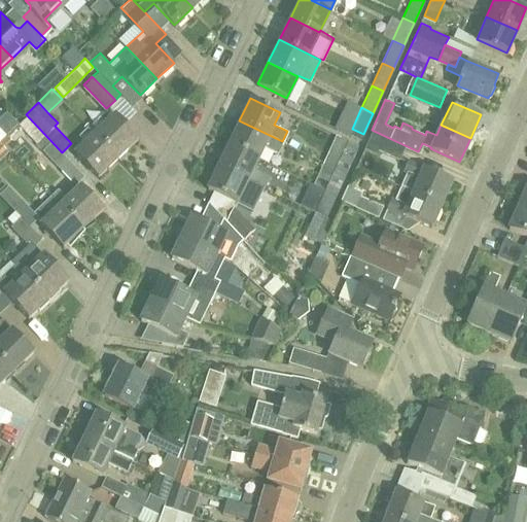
[(94,132),(117,154),(137,136),(114,112),(94,132)]
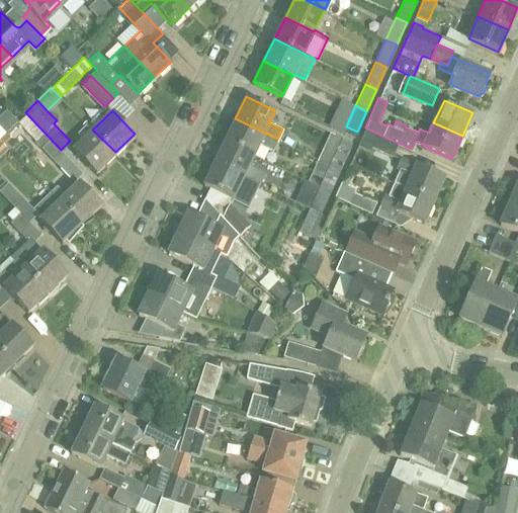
[(61,150),(25,112),(15,121),(73,181),(83,172),(61,150)]
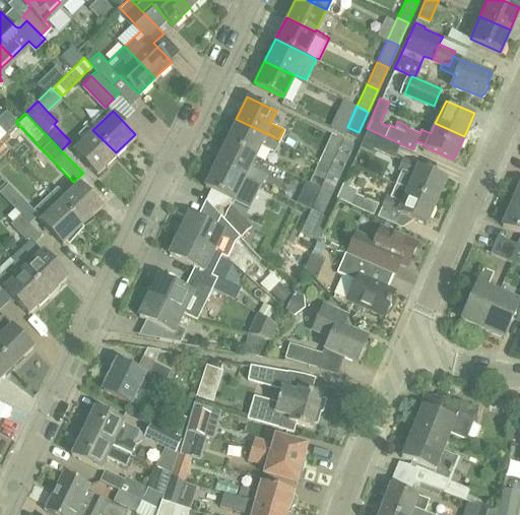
[(278,139),(236,119),(225,140),(254,154),(260,143),(273,149),(278,139)]
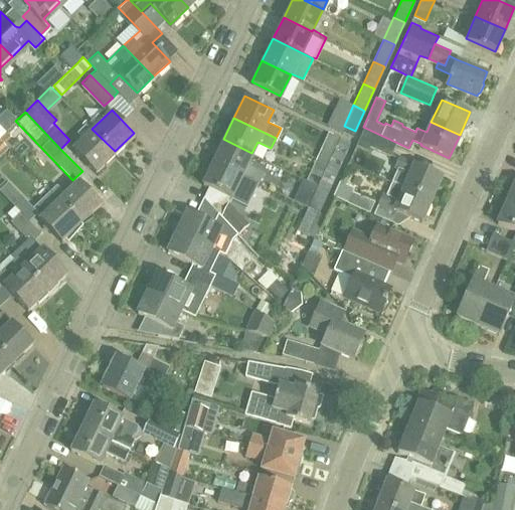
[(408,148),(363,127),(355,143),(367,149),(368,145),(389,154),(394,143),(408,149),(408,148)]
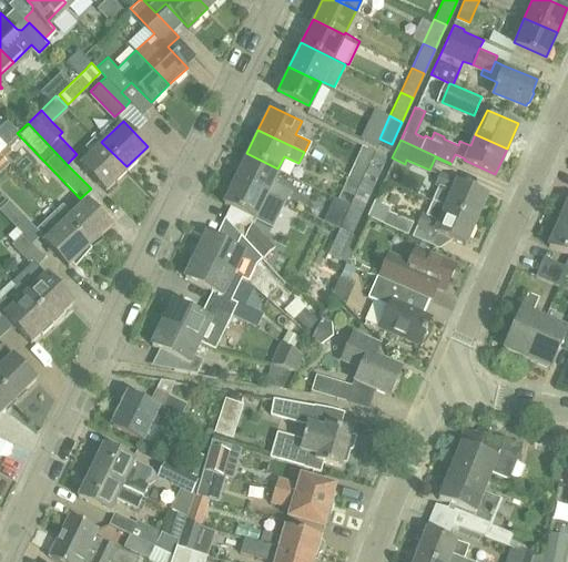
[(127,166),(101,142),(80,163),(104,188),(127,166)]
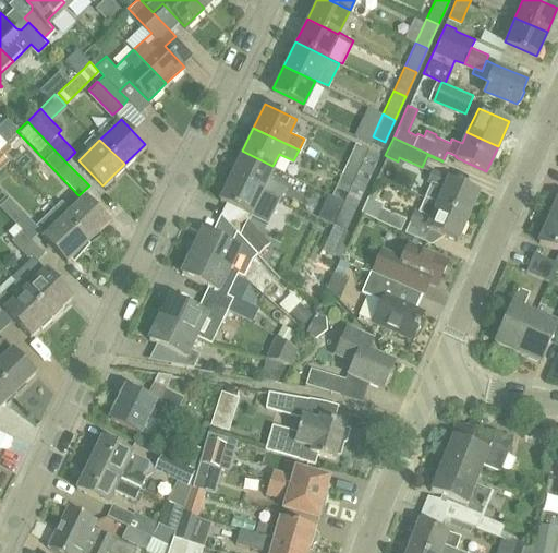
[(355,141),(342,171),(354,177),(366,183),(380,152),(368,146),(355,141)]
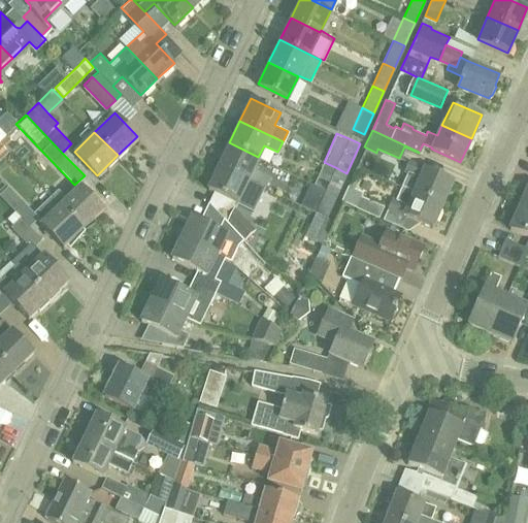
[(229,142),(218,164),(263,186),(268,173),(254,166),(258,157),(229,142)]
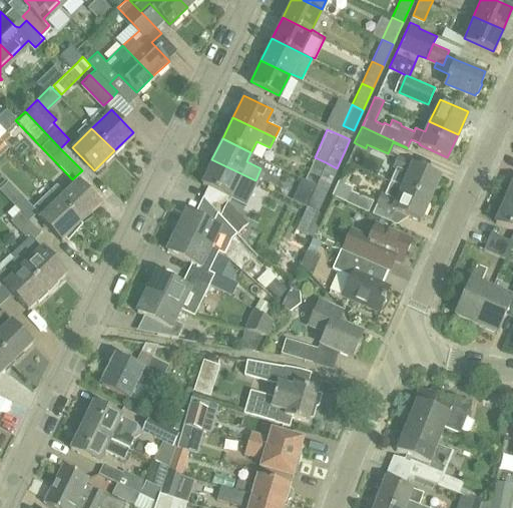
[(391,180),(429,197),(439,175),(412,163),(413,161),(397,154),(392,164),(397,166),(391,180)]
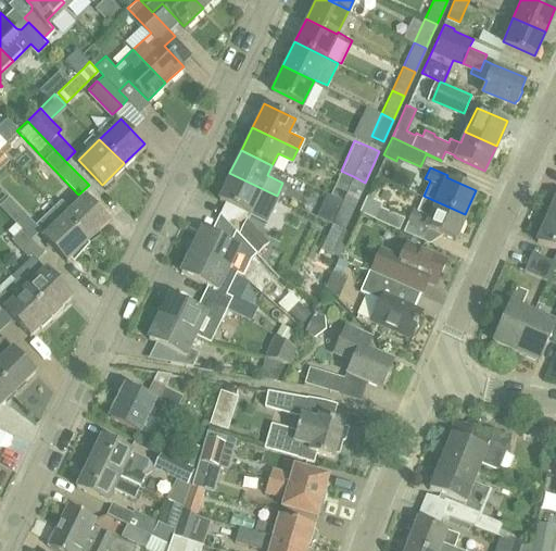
[(353,176),(341,171),(331,192),(343,198),(342,200),(354,205),(365,183),(353,176)]
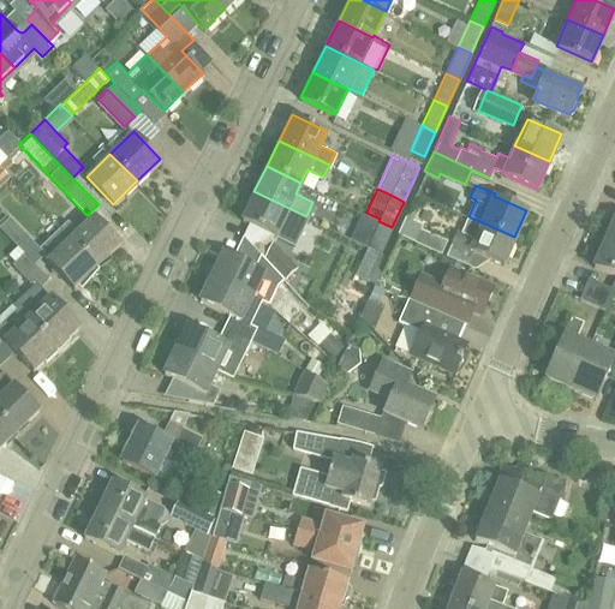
[(306,216),(254,191),(240,218),(275,234),(281,221),(299,230),(306,216)]
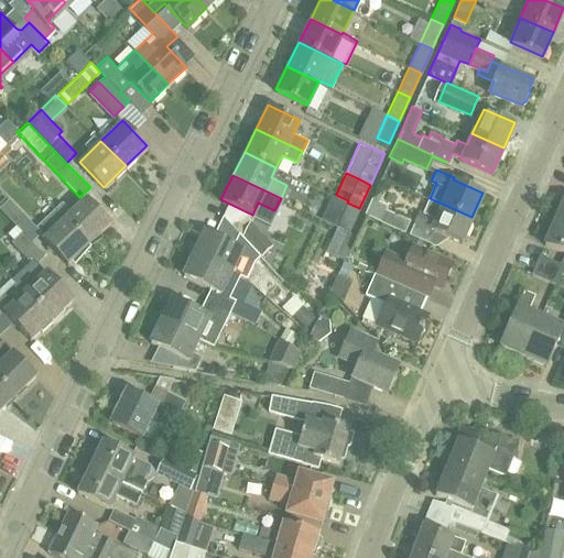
[(8,197),(0,205),(0,207),(21,229),(31,239),(40,230),(8,197)]
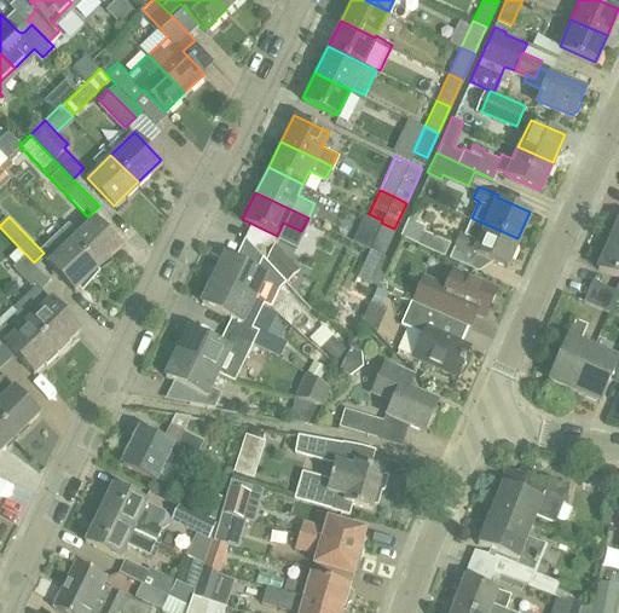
[(59,226),(97,265),(119,242),(94,217),(77,231),(65,220),(59,226)]
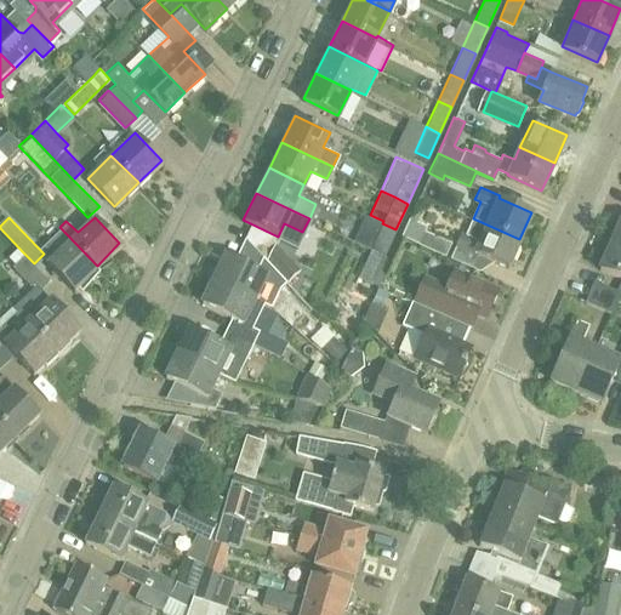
[(410,217),(402,234),(445,254),(451,240),(425,228),(426,225),(419,221),(410,217)]
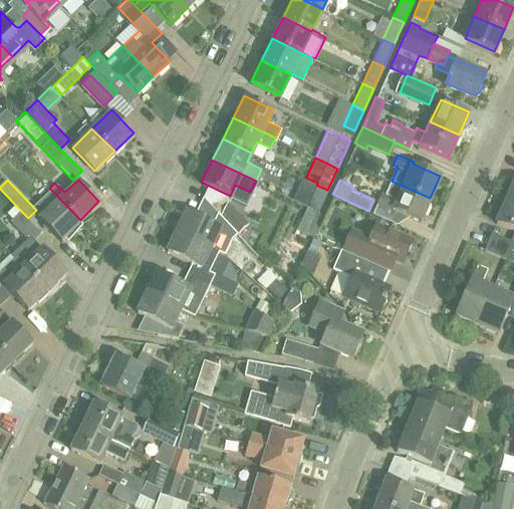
[(430,198),(392,181),(386,193),(380,191),(375,202),(394,210),(395,207),(421,219),(430,198)]
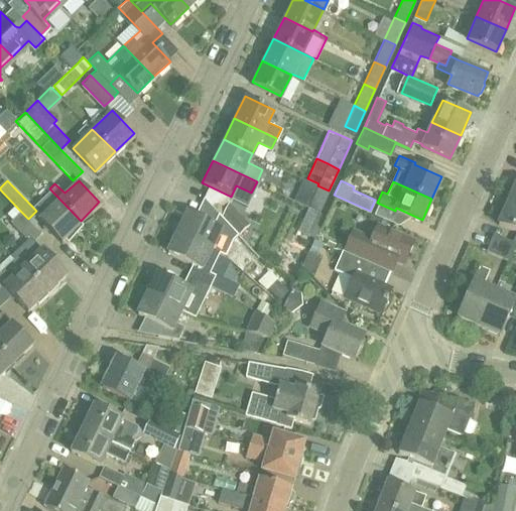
[(317,185),(308,206),(319,211),(329,190),(317,185)]
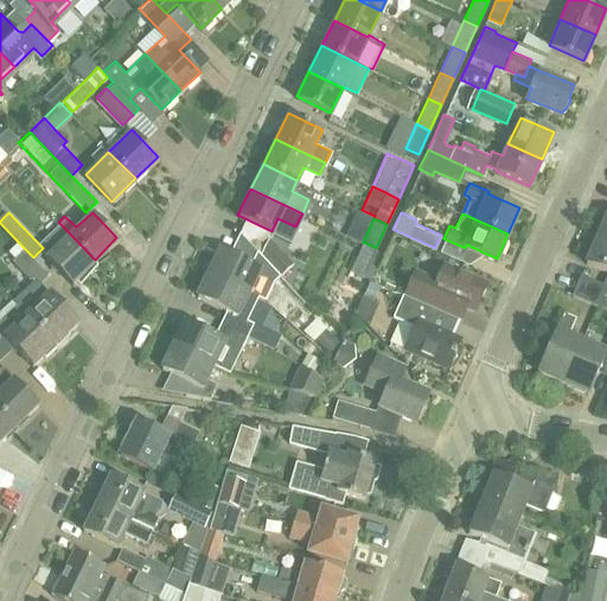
[(95,260),(58,222),(46,234),(50,237),(45,241),(53,249),(46,256),(71,282),(95,260)]
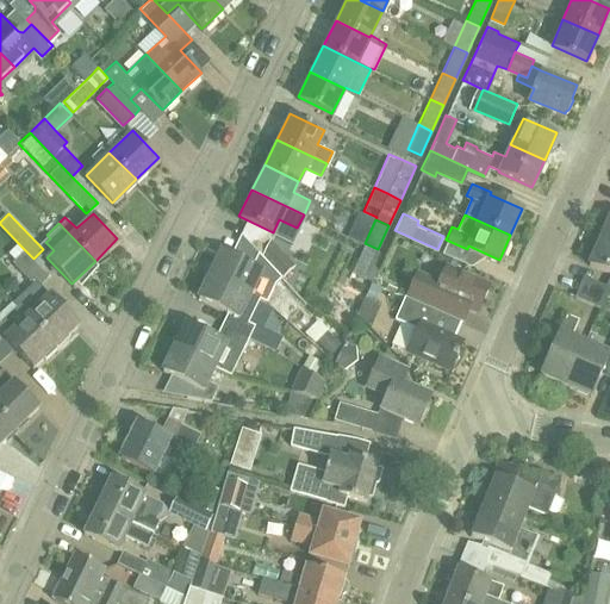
[(609,240),(601,236),(589,261),(609,269),(609,240)]
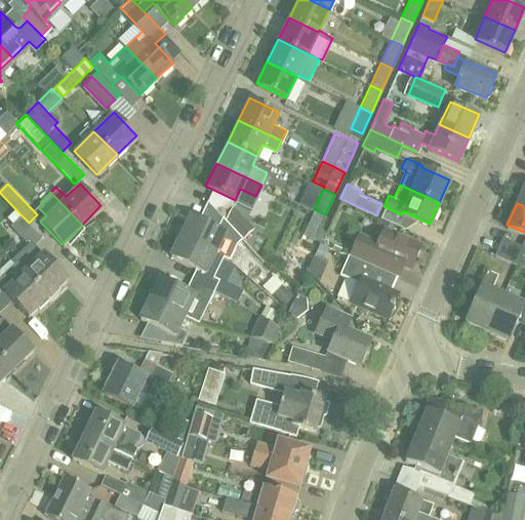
[(233,204),(226,218),(243,236),(253,226),(233,204)]
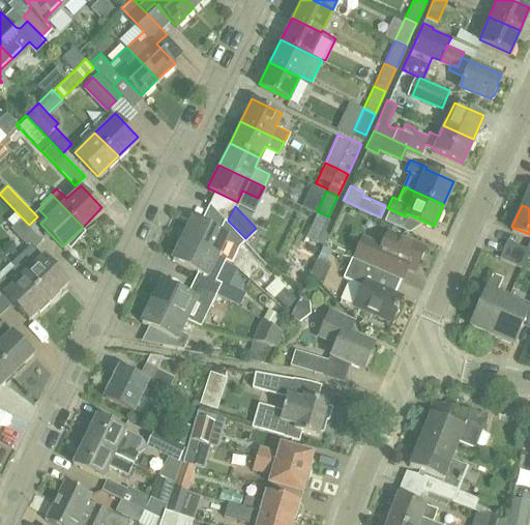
[(328,216),(317,211),(306,234),(318,239),(328,216)]
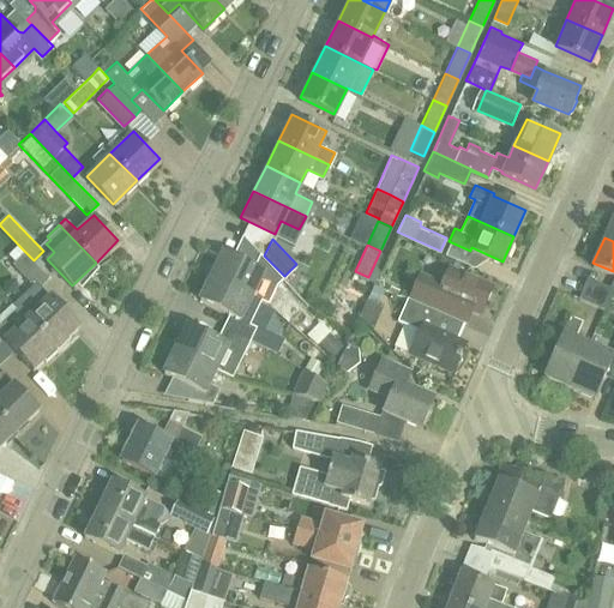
[(34,260),(23,250),(11,262),(36,287),(48,276),(34,260)]
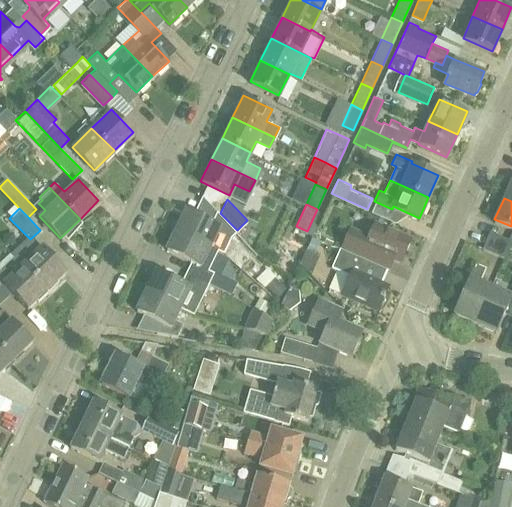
[(175,220),(172,227),(209,245),(214,234),(226,244),(228,245),(238,234),(236,231),(219,214),(216,210),(210,221),(185,209),(180,218),(175,220)]
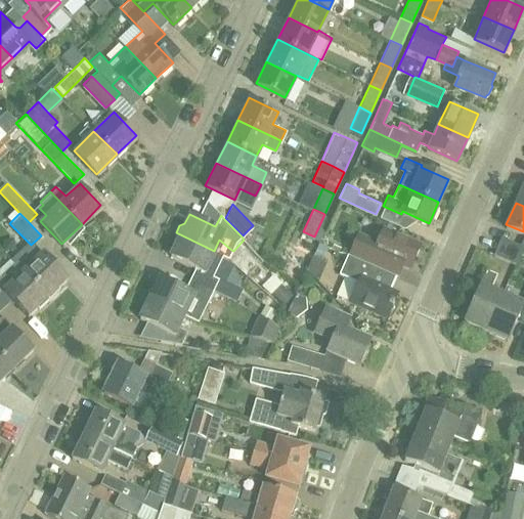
[(350,253),(377,265),(380,266),(385,256),(409,267),(421,243),(384,226),(375,245),(357,236),(350,253)]
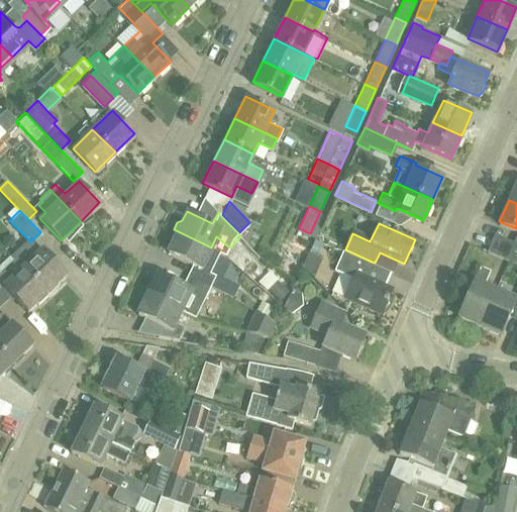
[(172,240),(167,250),(192,263),(187,274),(210,285),(215,274),(210,271),(219,251),(211,247),(174,229),(171,234),(172,240)]
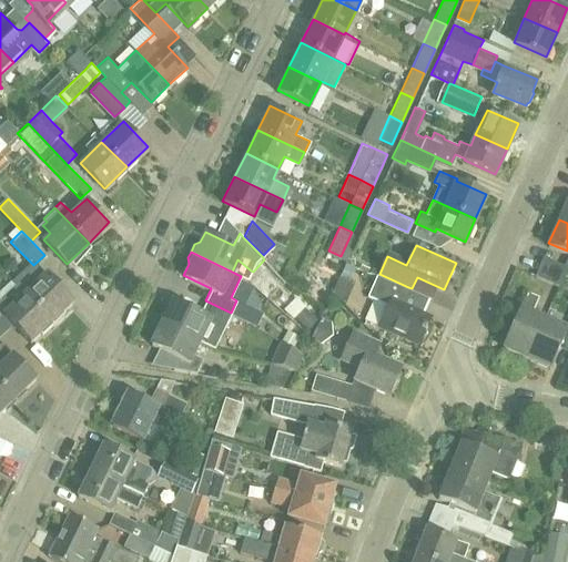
[(566,265),(544,255),(535,274),(558,284),(566,265)]
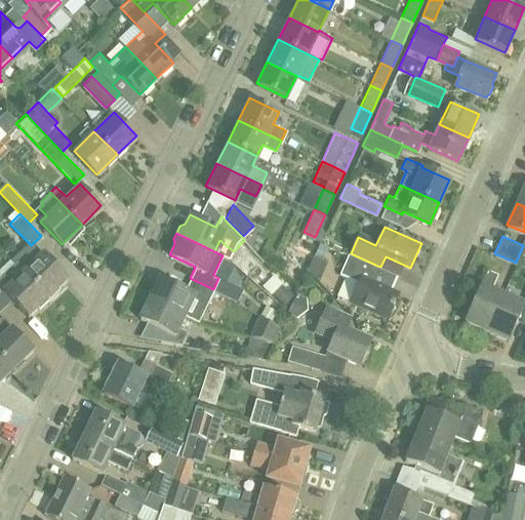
[(252,240),(241,251),(251,263),(263,250),(252,240)]
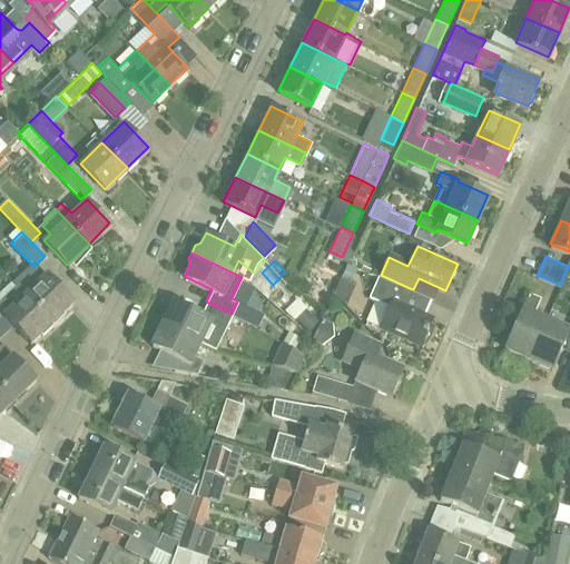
[(25,269),(13,280),(16,284),(17,284),(51,318),(52,320),(74,300),(47,271),(37,282),(25,269)]
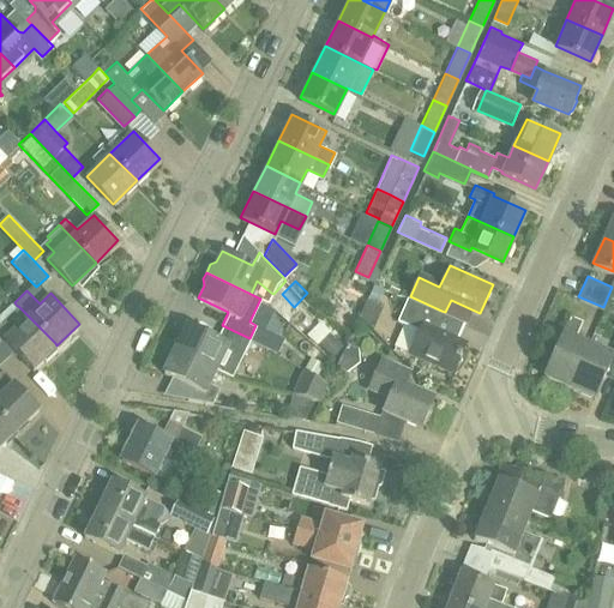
[(441,311),(410,296),(408,295),(397,319),(419,329),(408,351),(452,371),(465,342),(434,327),(441,311)]
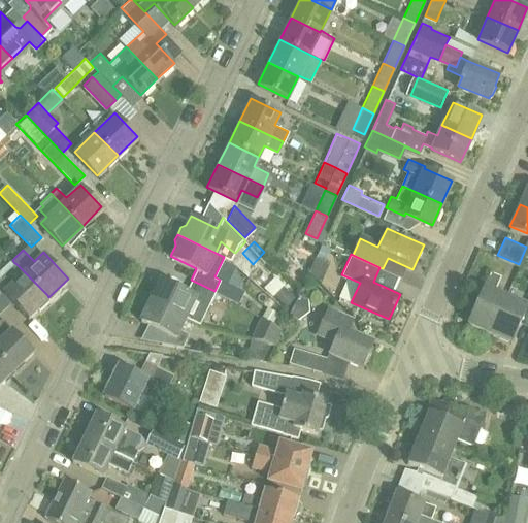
[(7,276),(0,283),(6,289),(4,291),(29,317),(38,307),(39,309),(48,300),(48,297),(47,295),(15,263),(14,263),(4,273),(7,276)]
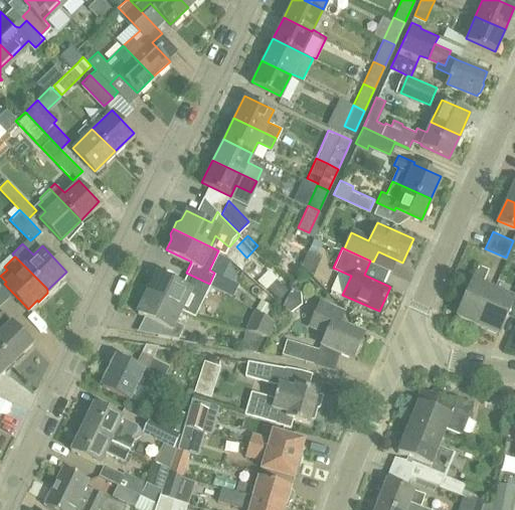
[(478,323),(493,287),(482,283),(489,268),(479,264),(457,314),(478,323)]
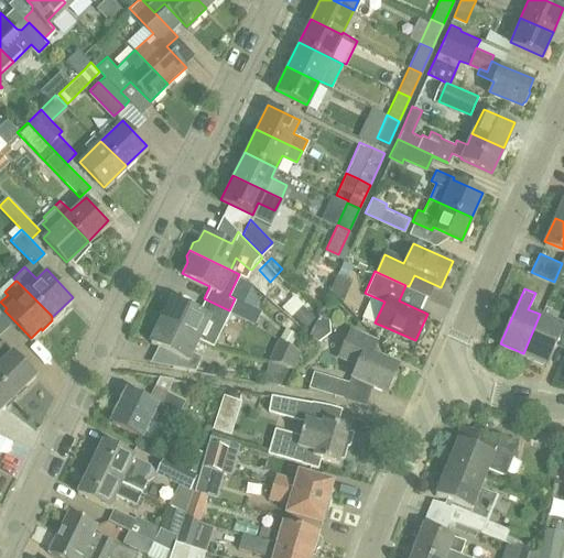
[(160,309),(156,316),(197,336),(213,343),(223,323),(224,323),(229,310),(204,298),(198,309),(171,296),(165,307),(160,309)]
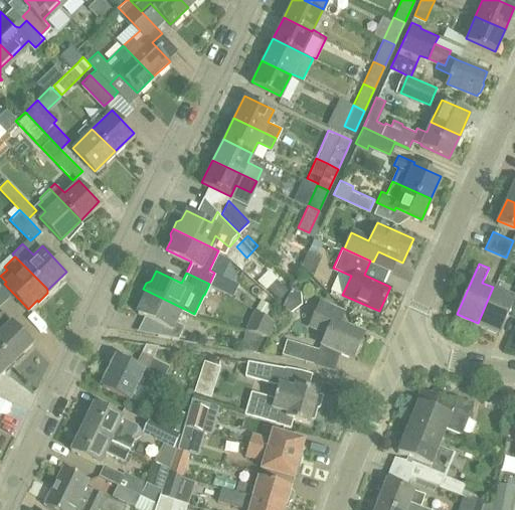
[(514,297),(493,287),(478,323),(498,332),(514,297)]
